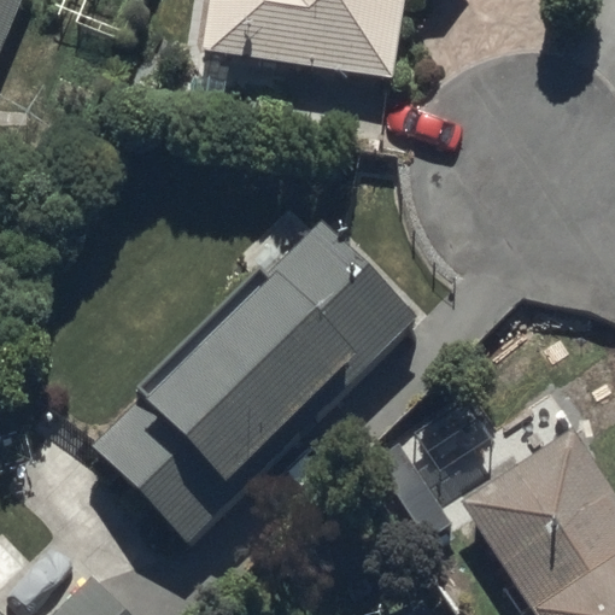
[(0,0),(0,52),(24,0),(0,0)]
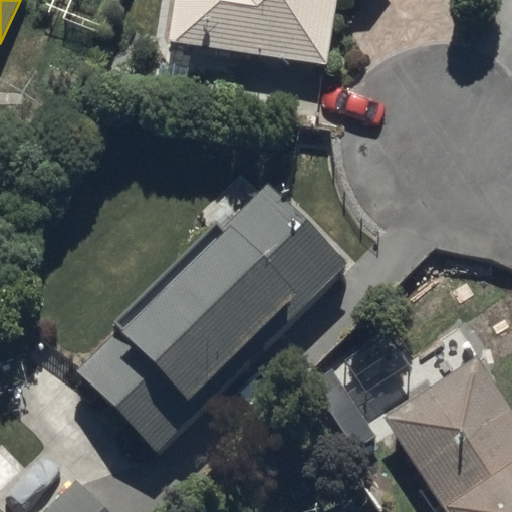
[(176,0),(172,39),(326,66),(336,0),(176,0)]
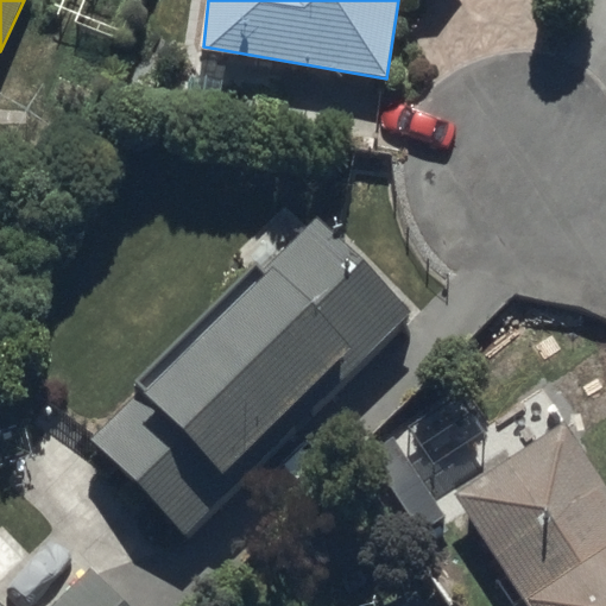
[(315,220),(92,441),(183,534),(412,321),(315,220)]
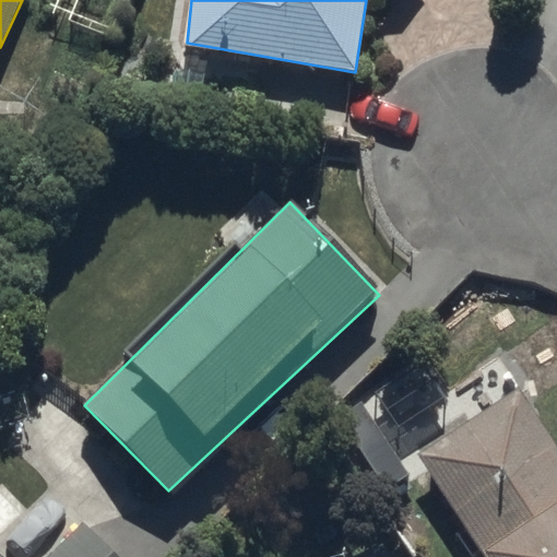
[(556,437),(526,390),(424,455),(489,556),(556,556),(556,437)]
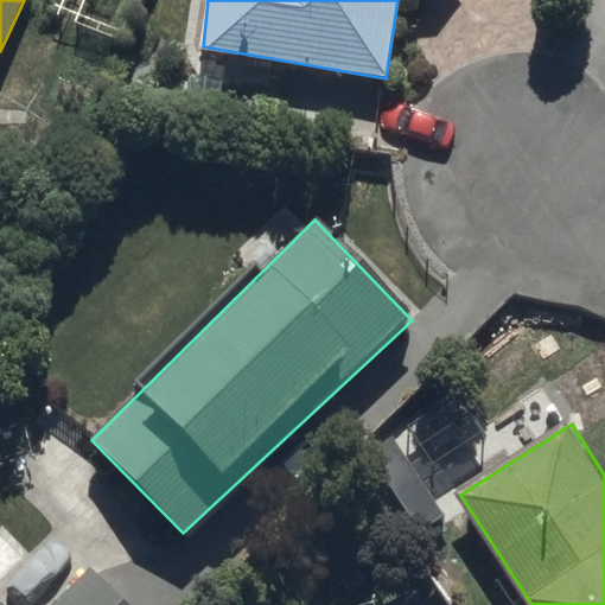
[(126,604),(91,571),(56,604),(126,604)]
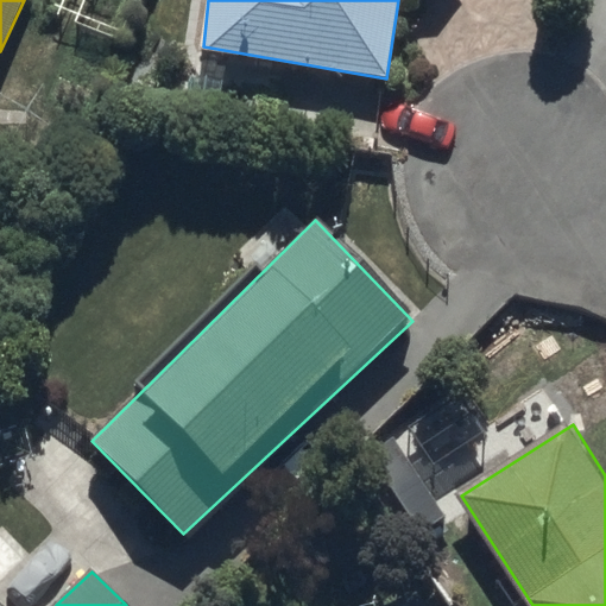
[(424,605),(409,579),(365,605),(424,605)]
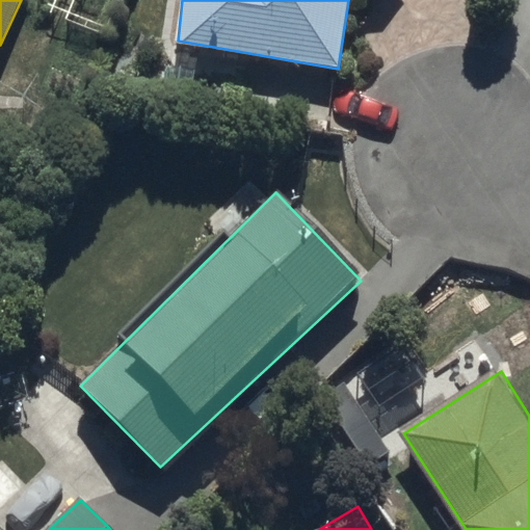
All buildings are outlined.
